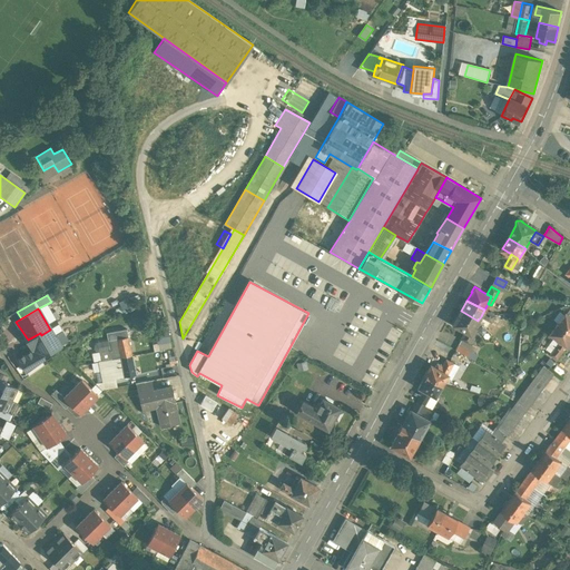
[(494,316),(484,310),(481,316),(491,323),(494,316)]
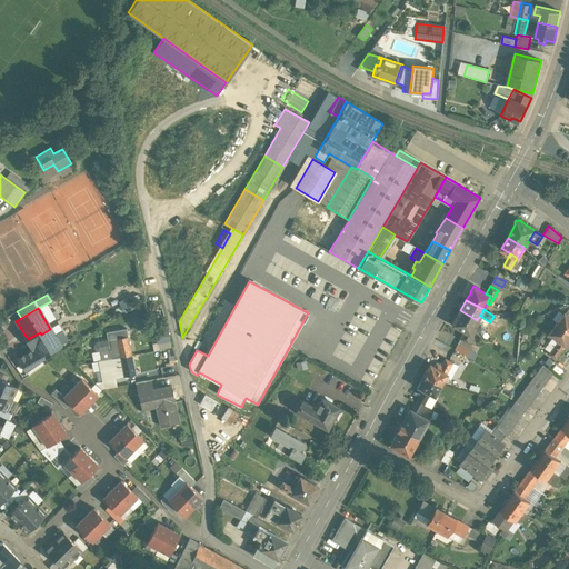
[(477,320),(460,310),(455,319),(451,325),(456,328),(457,327),(465,331),(469,335),(473,327),(477,320)]
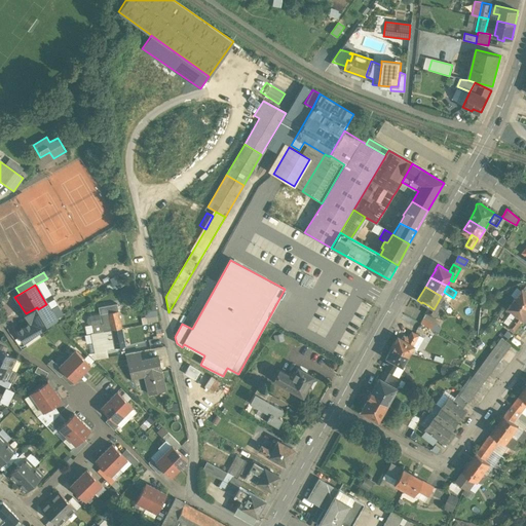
[(525,292),(525,291),(523,290),(516,299),(525,305),(525,292)]
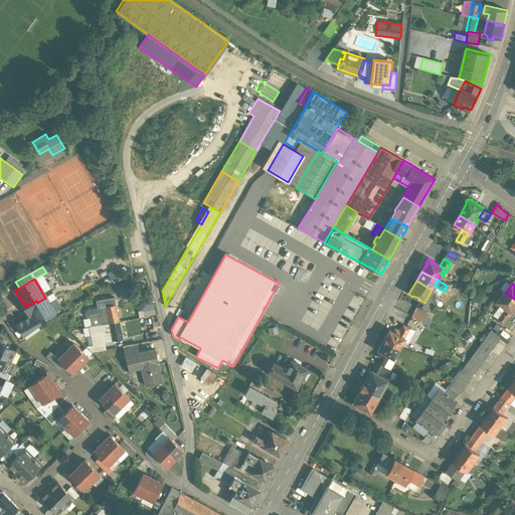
[(514,308),(514,299),(505,293),(498,302),(505,307),(503,310),(505,311),(507,309),(512,313),(514,308)]
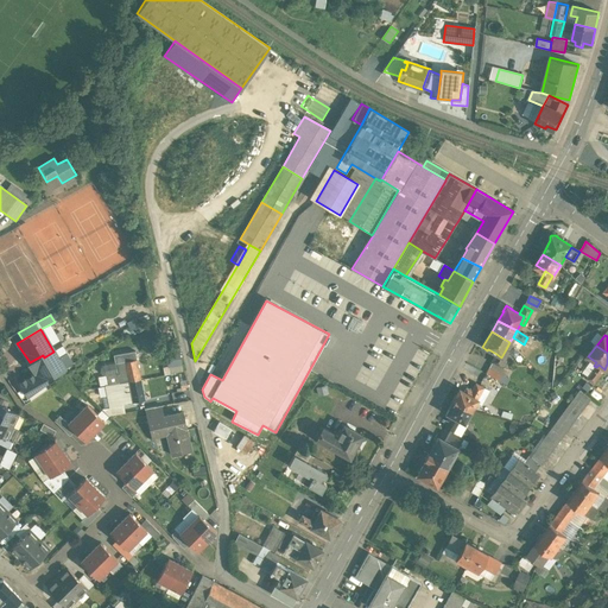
[(501,358),(496,354),(492,362),(500,367),(508,352),(506,349),(501,358)]
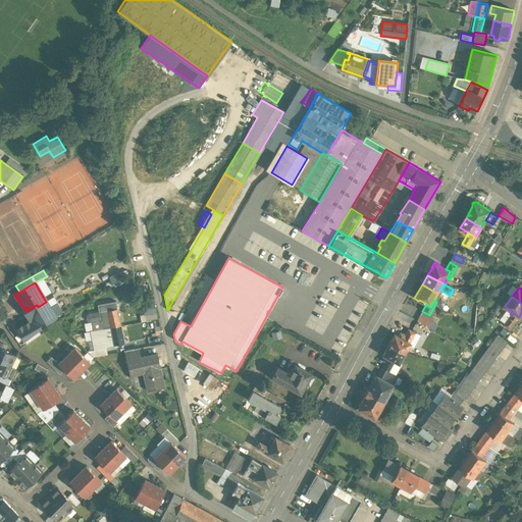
[(38,329),(37,327),(55,316),(50,308),(46,302),(38,307),(37,305),(25,311),(31,320),(15,329),(23,341),(38,329)]
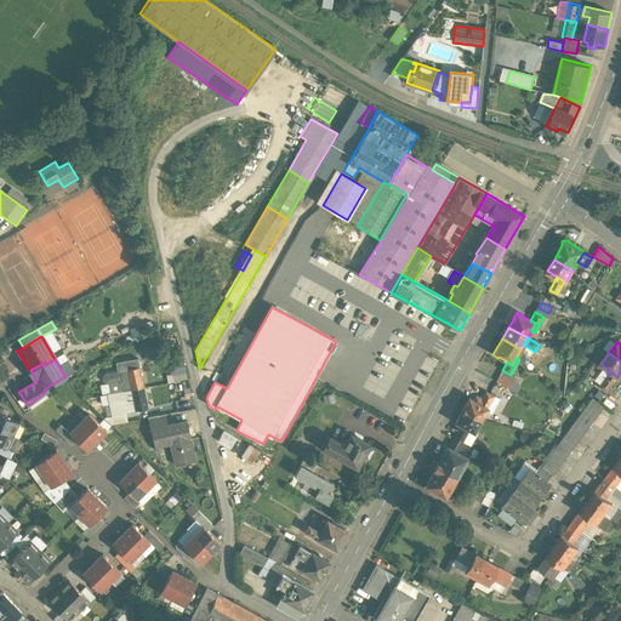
[(138,359),(115,363),(118,371),(107,374),(104,375),(103,377),(102,380),(103,382),(106,383),(109,385),(110,393),(108,394),(108,396),(121,392),(118,372),(140,368),(138,359)]
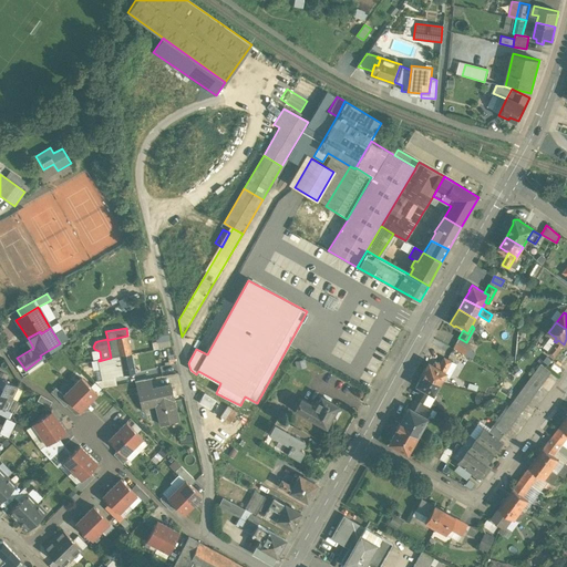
[(54,334),(60,343),(68,339),(62,330),(54,334)]
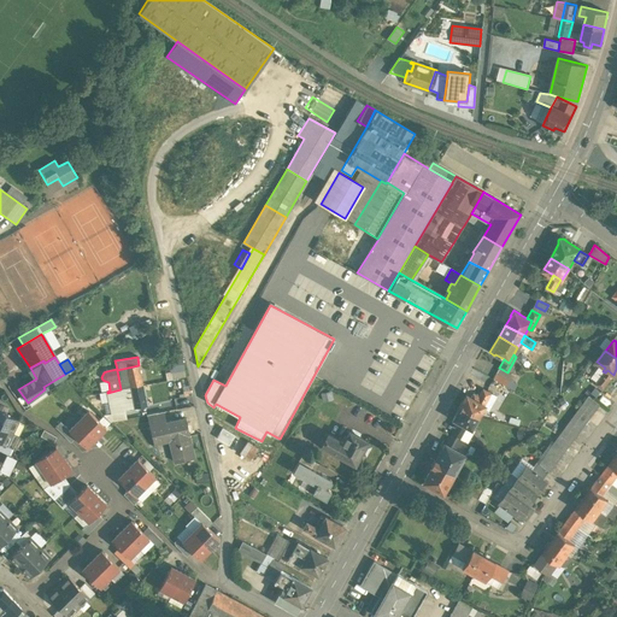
[(182,359),(170,360),(172,372),(184,370),(182,359)]
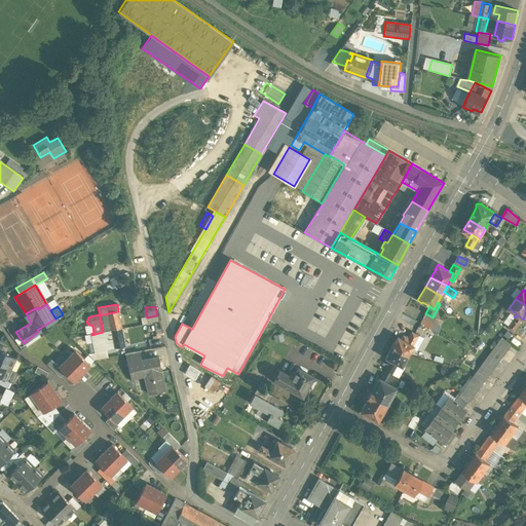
[(118,311),(100,315),(103,332),(111,331),(121,329),(118,311)]
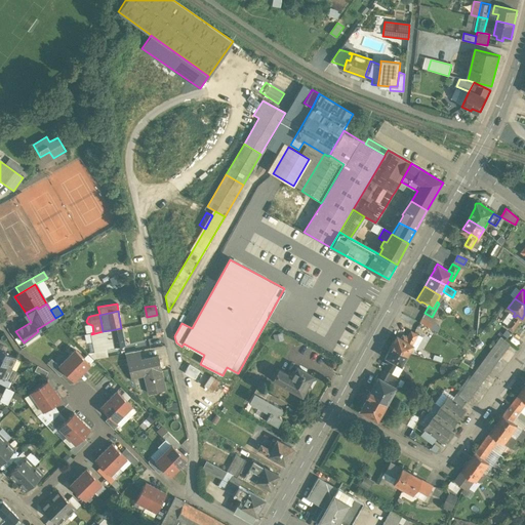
[(515,317),(508,327),(513,331),(522,319),(517,315),(515,317)]
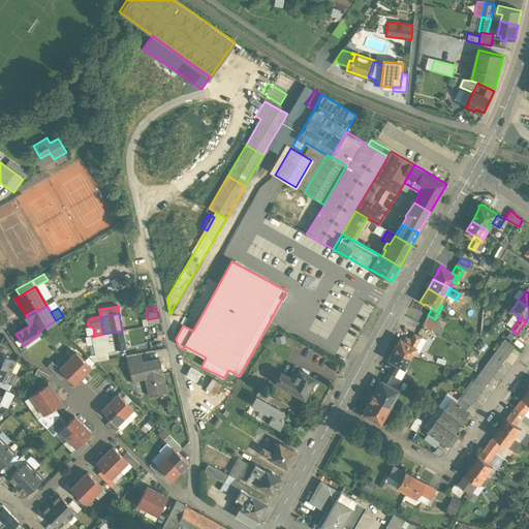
[(436,327),(426,320),(423,325),(433,331),(436,327)]
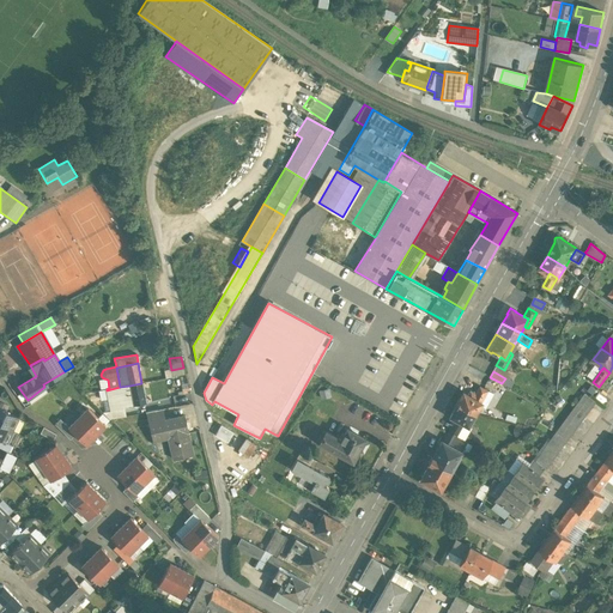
[(141,383),(129,386),(134,407),(146,405),(141,383)]
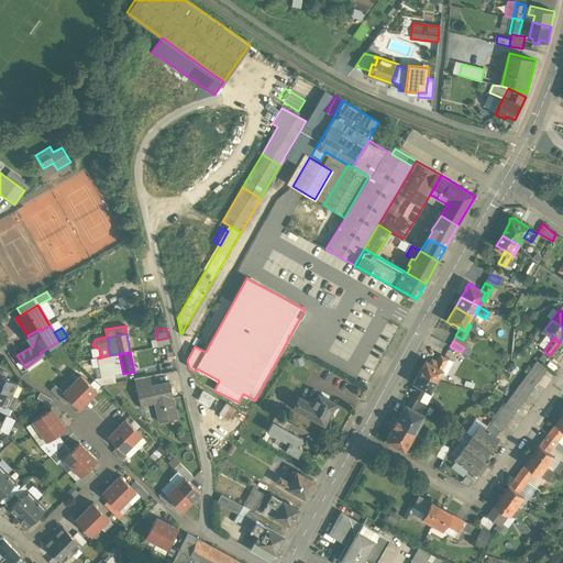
[(110,355),(98,359),(97,359),(101,378),(95,379),(101,386),(116,383),(114,375),(122,373),(122,374),(123,374),(119,354),(110,355)]
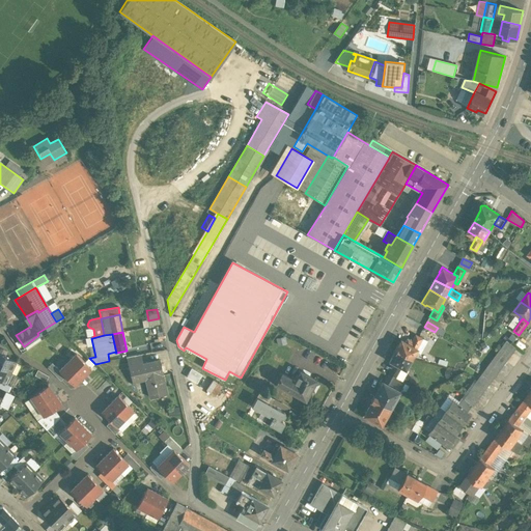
[(42,340),(38,335),(24,346),(27,351),(42,340)]
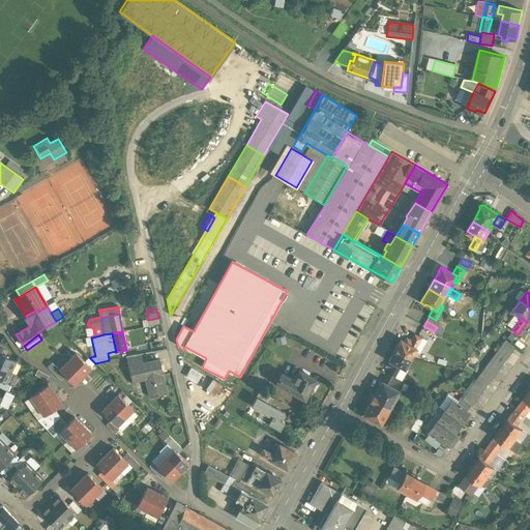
[(415,334),(409,345),(415,349),(421,339),(415,334)]
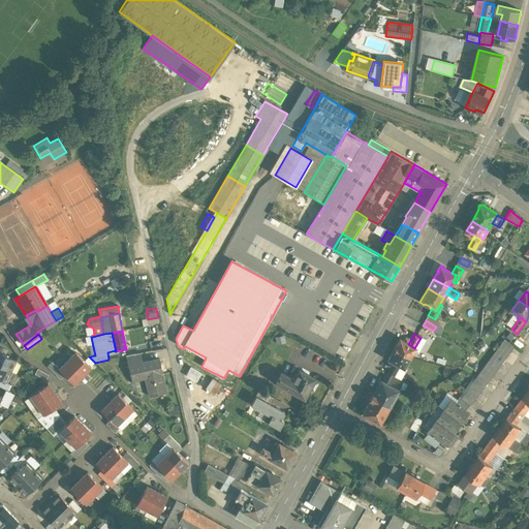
[(408,344),(399,339),(397,344),(396,344),(394,348),(409,358),(415,348),(414,348),(408,344)]
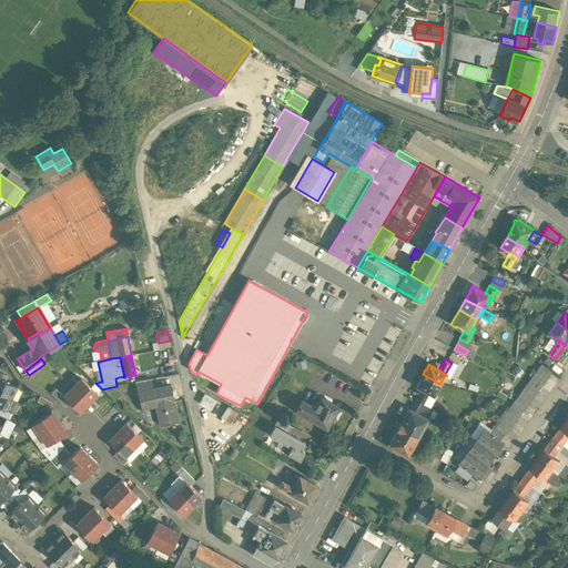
[(543,365),(496,427),(505,434),(506,434),(551,372),(543,365)]
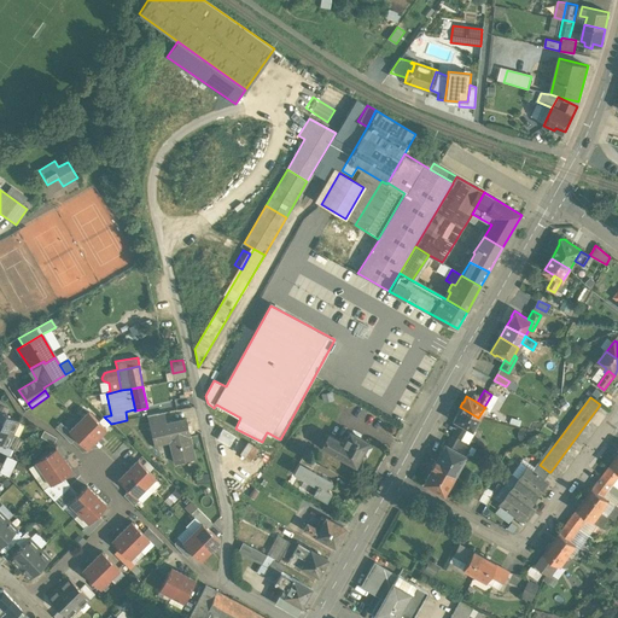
[(478,418),(460,407),(456,414),(453,420),(455,421),(459,424),(467,429),(471,431),(478,418)]
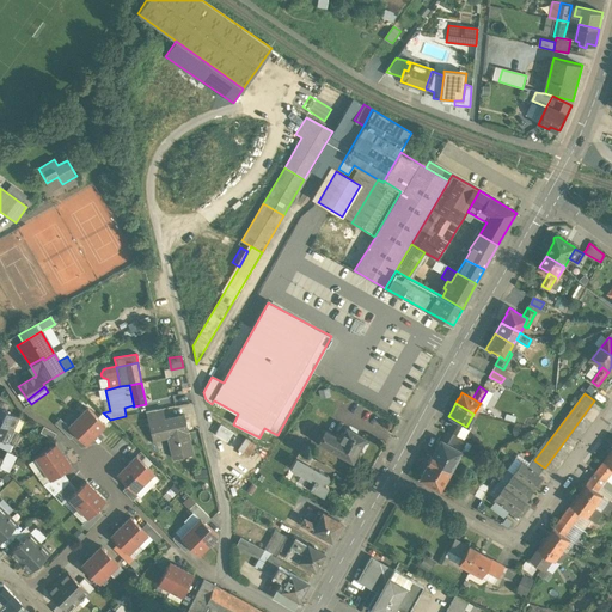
[(18,417),(0,408),(0,423),(12,430),(18,417)]
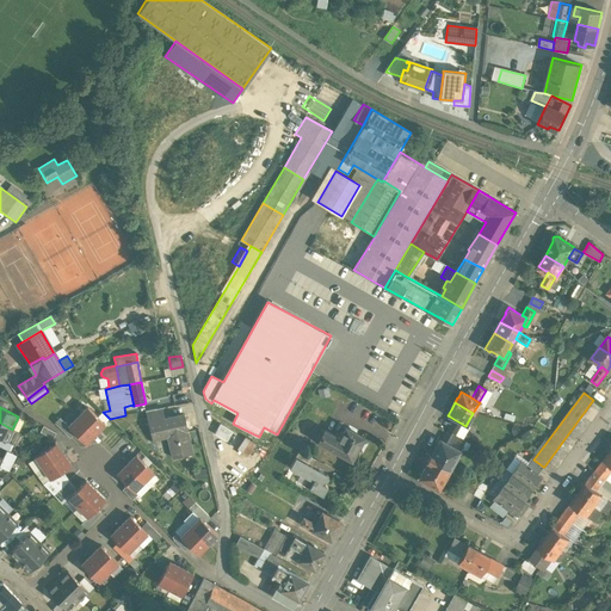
[(105,424),(87,407),(78,417),(96,433),(105,424)]
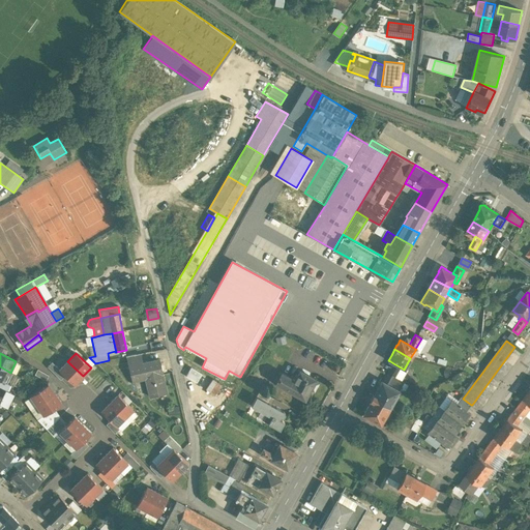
[(141,355),(126,357),(128,366),(139,363),(140,366),(142,365),(142,364),(143,364),(141,355)]
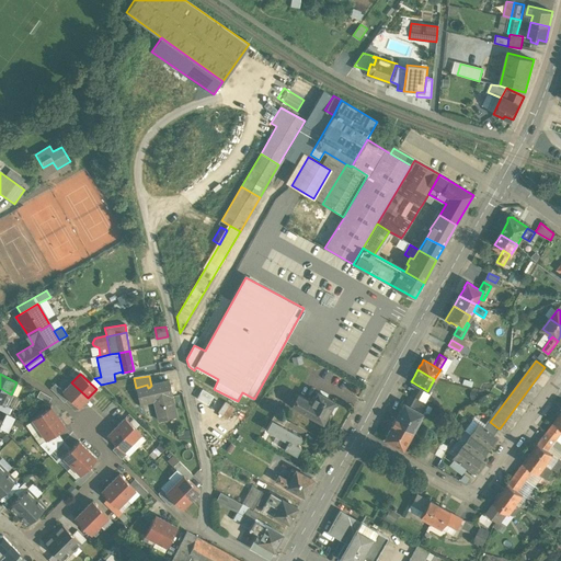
[(147,385),(136,388),(139,404),(153,401),(159,421),(175,418),(171,398),(172,397),(172,396),(171,396),(168,382),(169,382),(169,381),(151,386),(150,386),(150,387),(148,388),(147,385)]
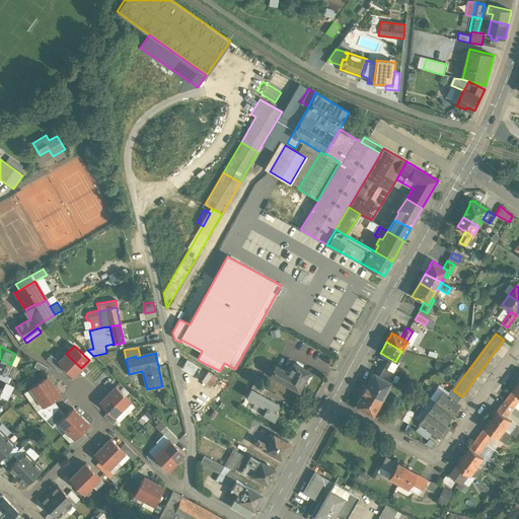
[(58,362),(58,363),(64,368),(73,377),(81,368),(66,354),(58,362)]
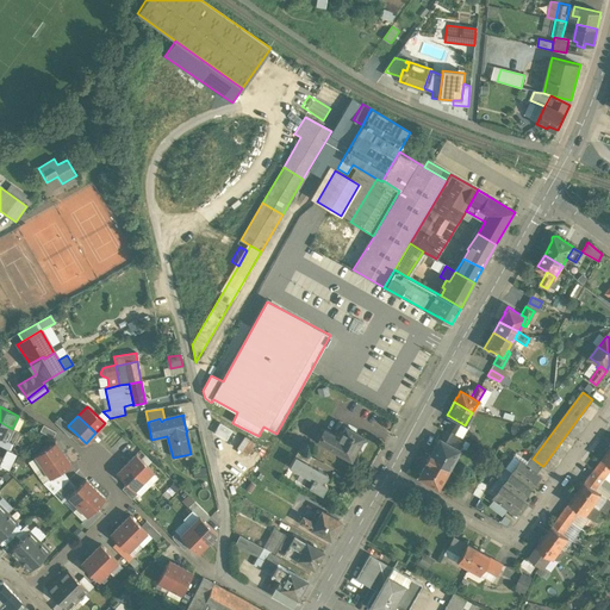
[(68,425),(60,417),(55,423),(69,437),(75,433),(68,427),(68,425)]
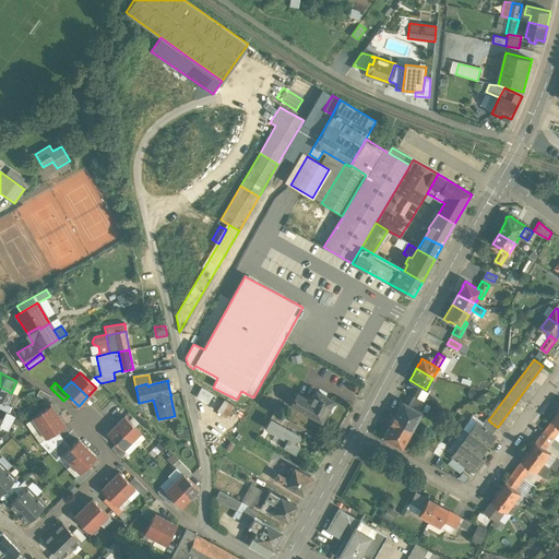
[(423,388),(415,383),(413,388),(409,394),(416,397),(423,388)]
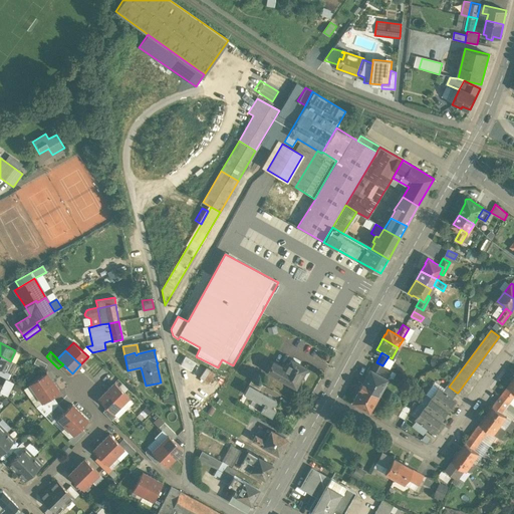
[(10,361),(0,355),(0,369),(5,372),(10,361)]
